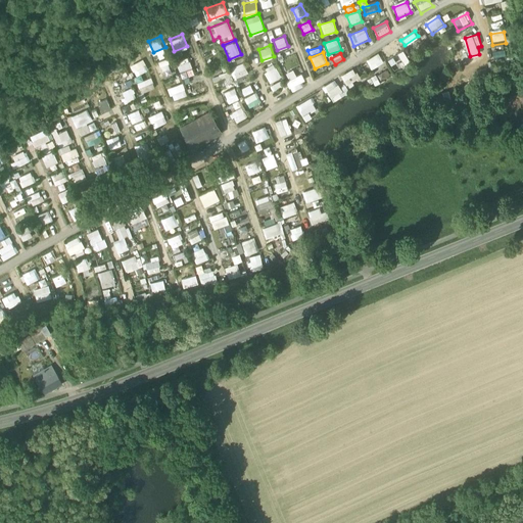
[(372,70),(384,63),(378,54),(367,61),(372,70)]
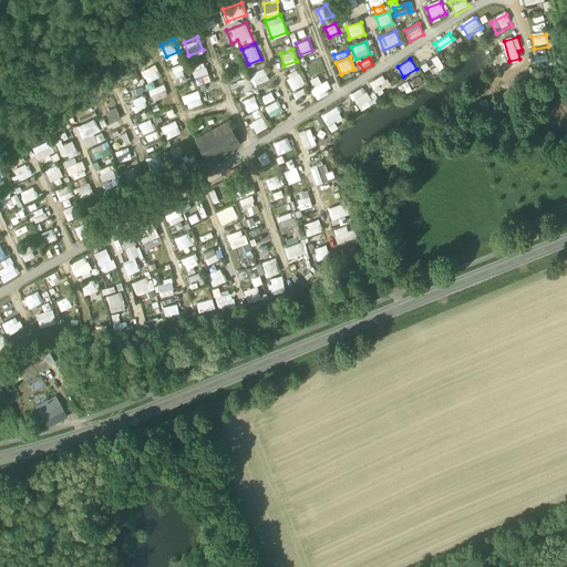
[(195,76),(208,71),(204,60),(191,64),(195,76)]
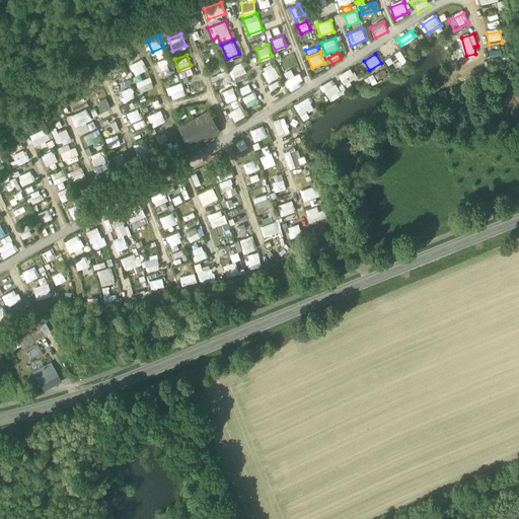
[(385,61),(391,72),(400,67),(393,56),(385,61)]
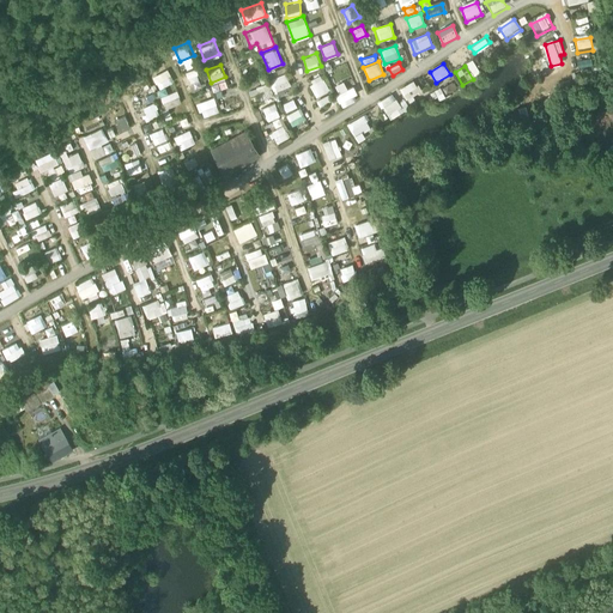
[(168,67),(152,74),(159,87),(174,80),(168,67)]
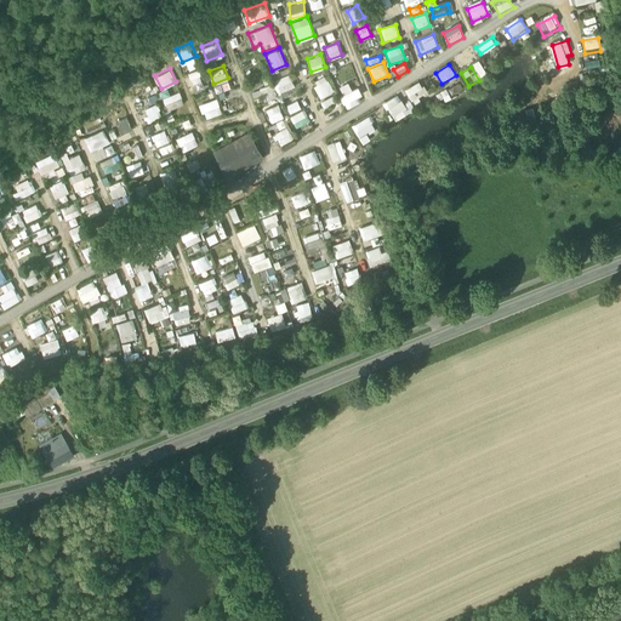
[(279,92),(295,85),(290,73),(274,80),(279,92)]
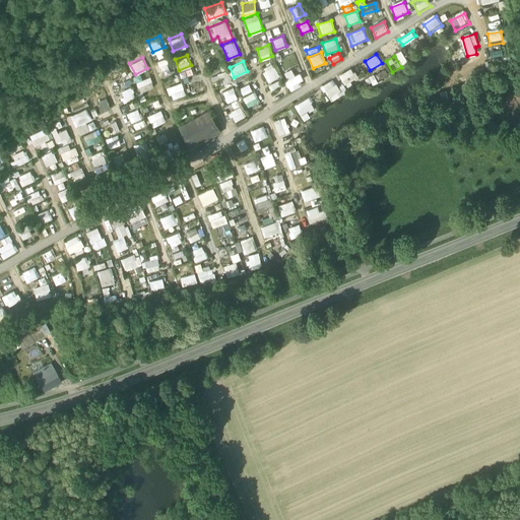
[(273,64),(261,70),(268,82),(279,76),(273,64)]
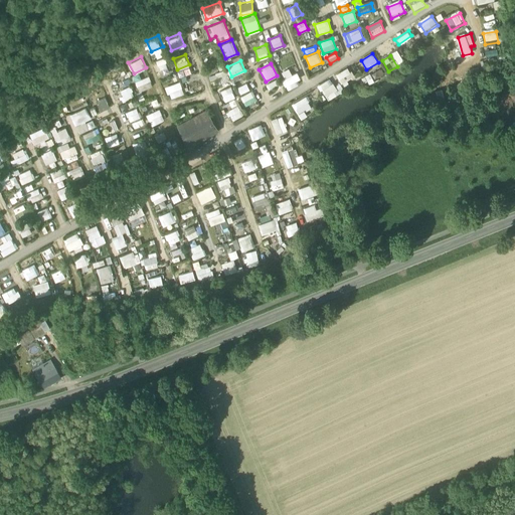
[(218,82),(229,78),(225,68),(214,72),(218,82)]
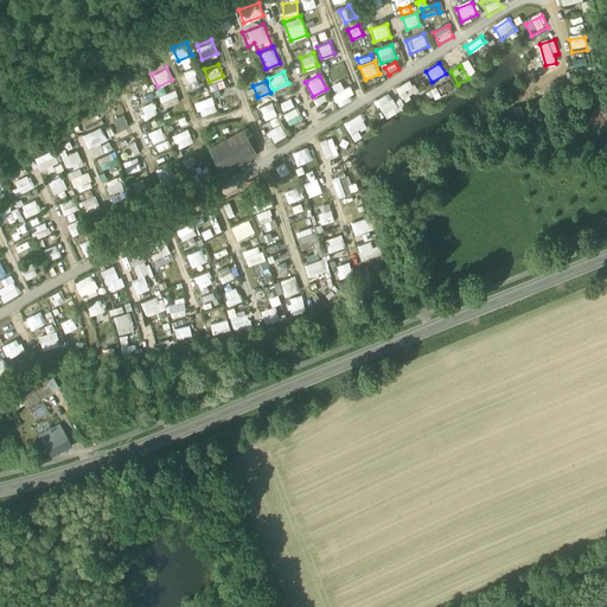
[(404,104),(410,101),(409,97),(417,93),(411,81),(396,88),(404,104)]
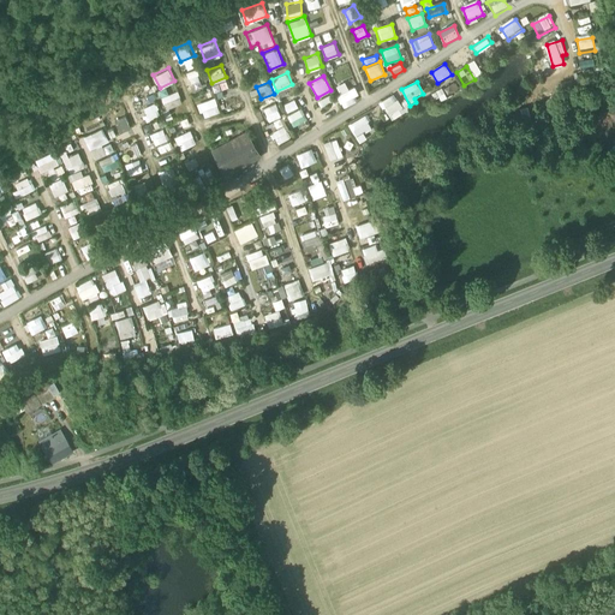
[(357,101),(354,95),(358,94),(356,87),(336,95),(342,107),(357,101)]
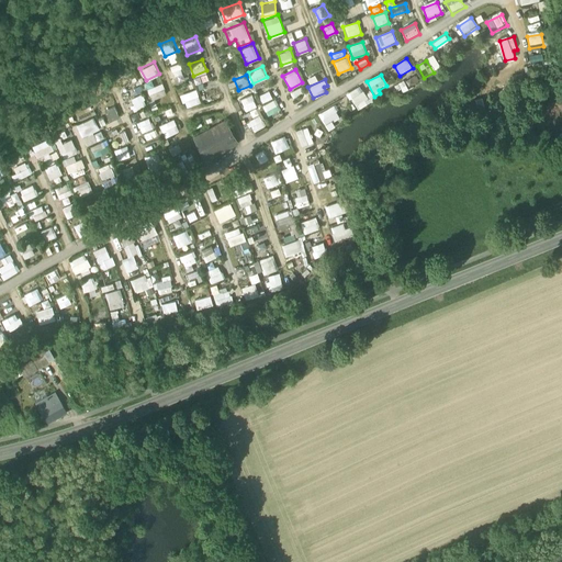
[(150,97),(166,93),(164,82),(147,86),(150,97)]
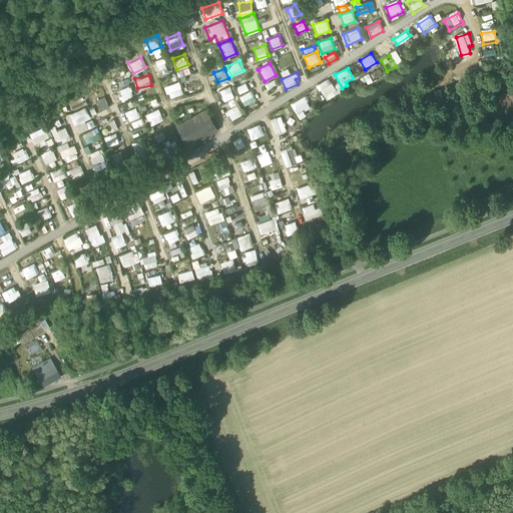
[(366,85),(372,83),(369,75),(363,77),(366,85)]
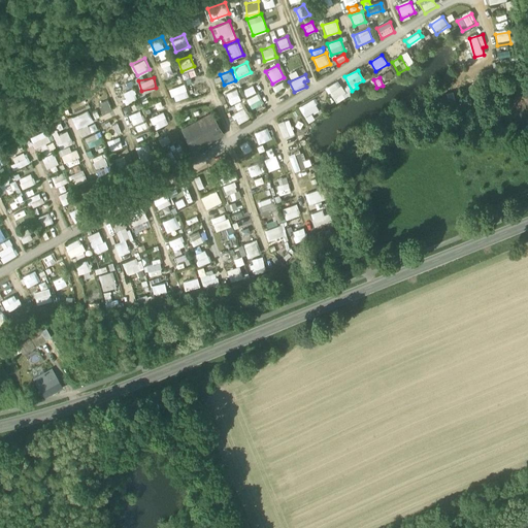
[(335,104),(344,99),(342,95),(345,93),(338,80),(326,88),(335,104)]
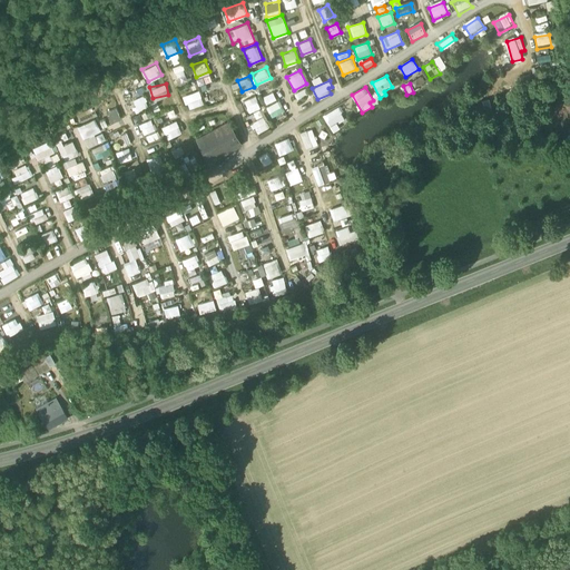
[(199,88),(184,95),(188,108),(204,102),(199,88)]
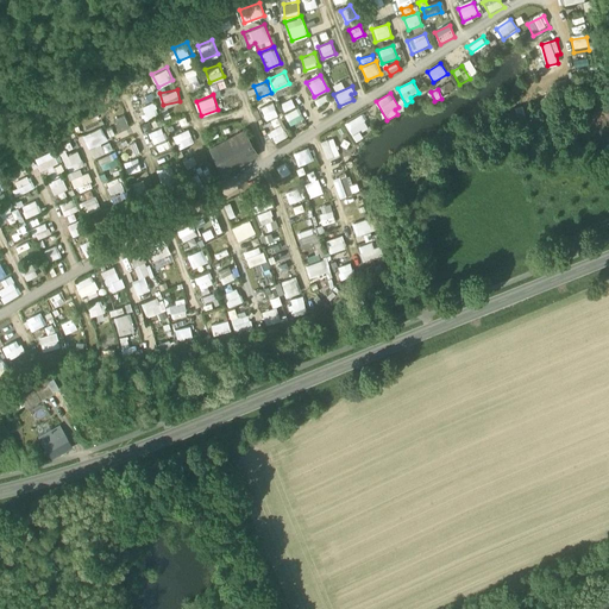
[(146,118),(158,112),(154,100),(140,105),(146,118)]
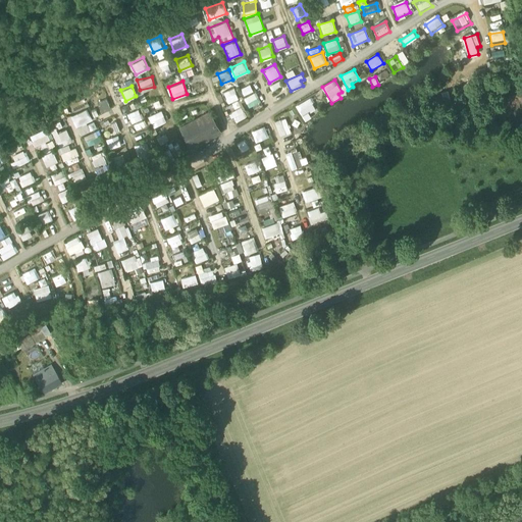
[(222,92),(227,103),(239,98),(233,87),(222,92)]
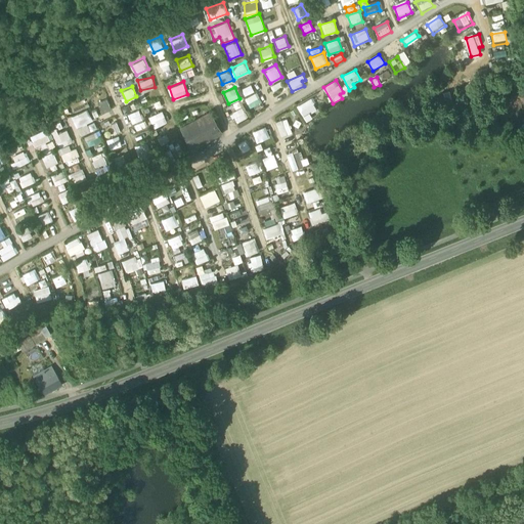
[(256,91),(244,98),(250,107),(261,101),(256,91)]
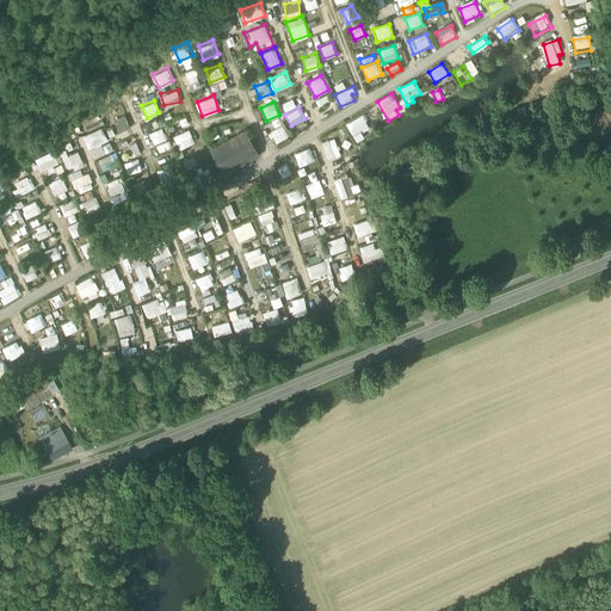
[(364,139),(362,133),(369,129),(363,115),(346,122),(356,142),(364,139)]
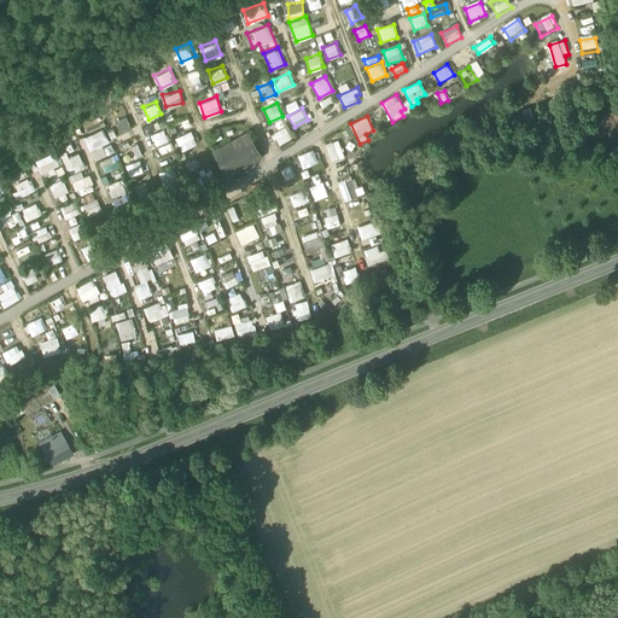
[(279,130),(285,122),(279,117),(273,127),(279,130)]
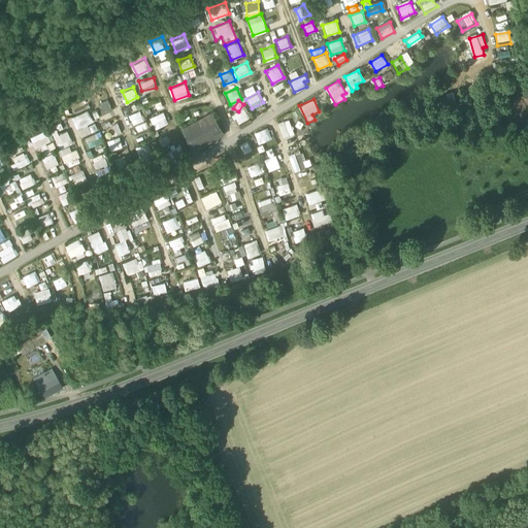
[(89,108),(72,114),(79,135),(96,129),(89,108)]
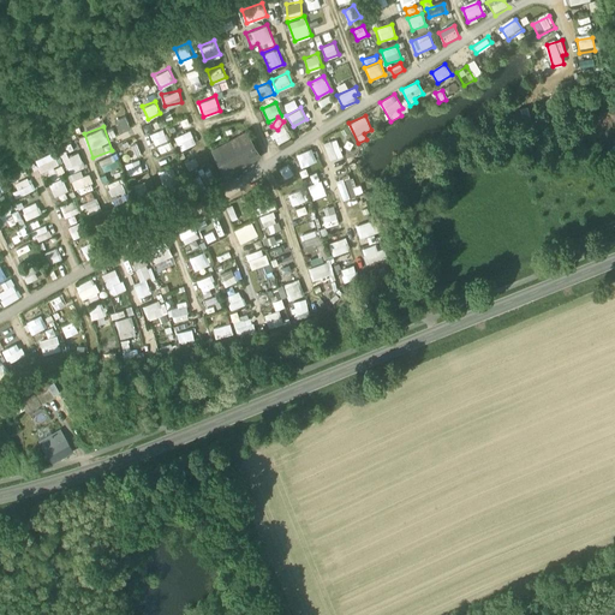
[(275,143),(290,138),(286,126),(270,131),(275,143)]
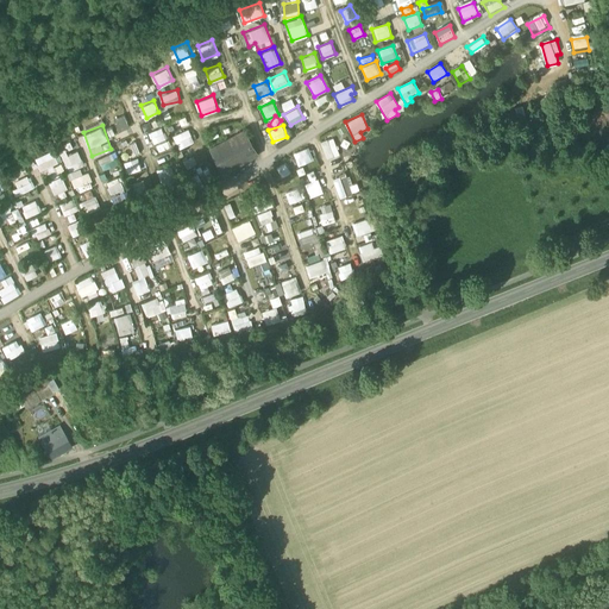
[(162,126),(149,130),(151,140),(164,137),(162,126)]
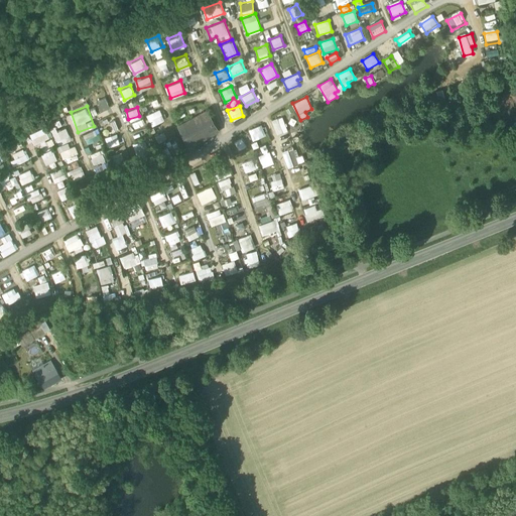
[(146,114),(151,125),(164,119),(159,108),(146,114)]
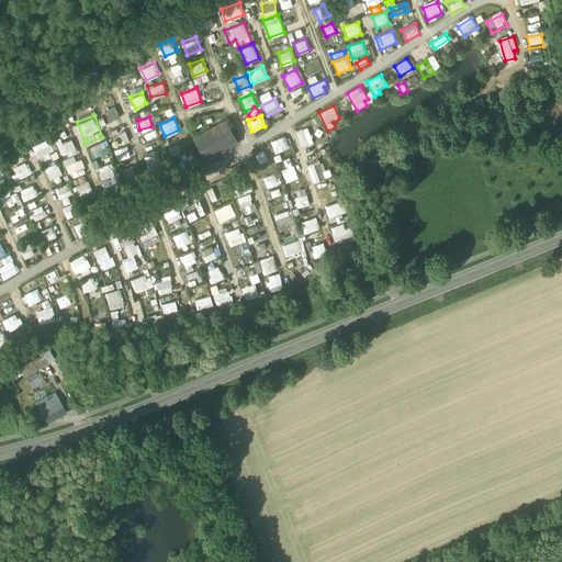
[(194,138),(205,159),(225,148),(223,146),(235,139),(225,122),(194,138)]
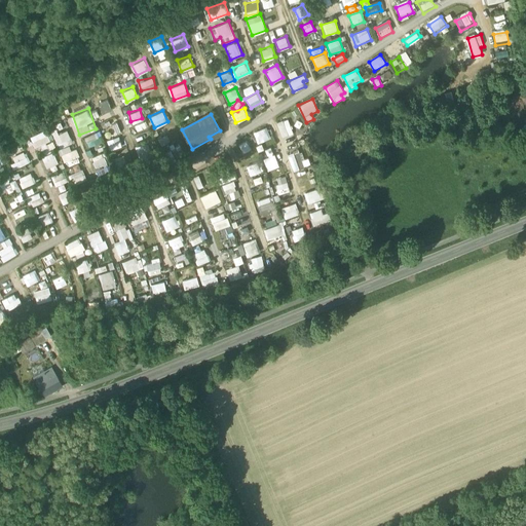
[(289,119),(277,122),(282,137),(293,135),(289,119)]
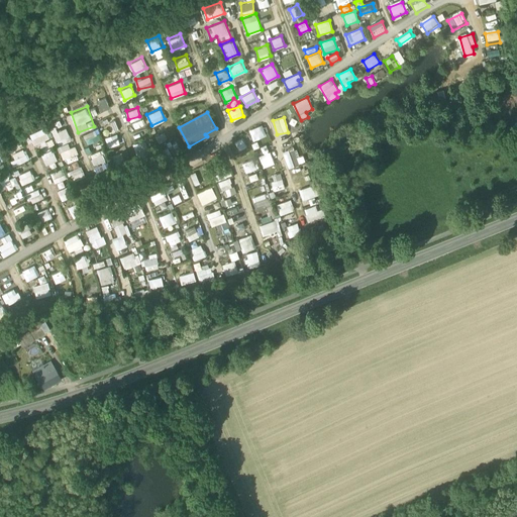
[(67,126),(58,129),(56,125),(50,126),(57,144),(71,139),(67,126)]
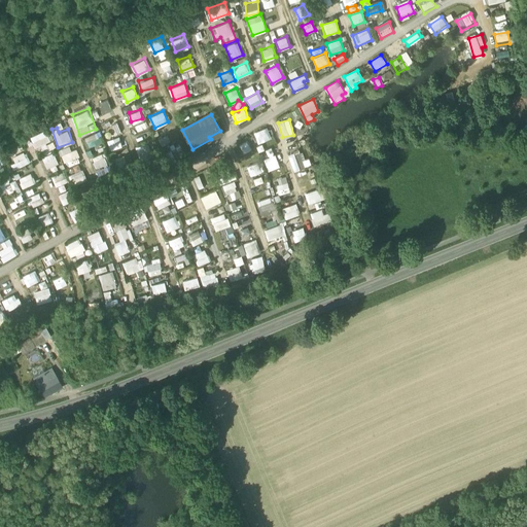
[(254,131),(257,142),(270,139),(267,128),(254,131)]
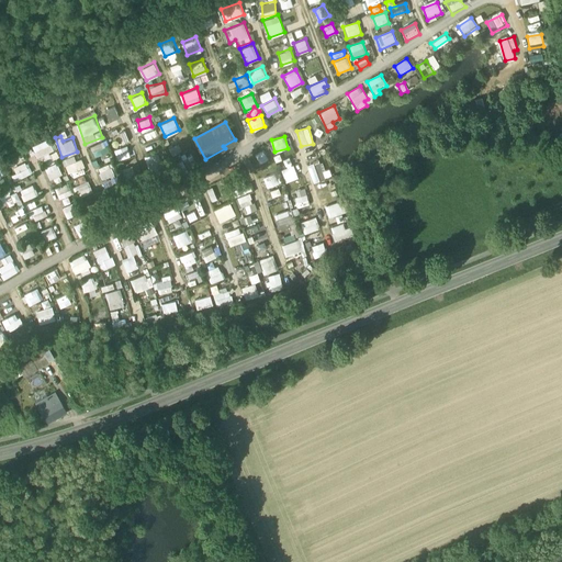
[(37,156),(53,149),(47,137),(32,145),(37,156)]
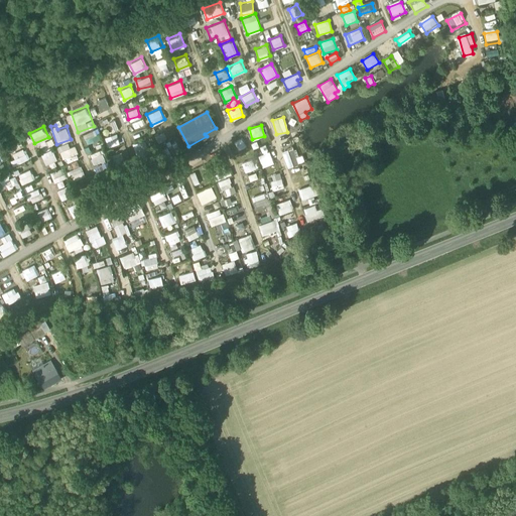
[(170,126),(161,130),(164,136),(173,132),(170,126)]
